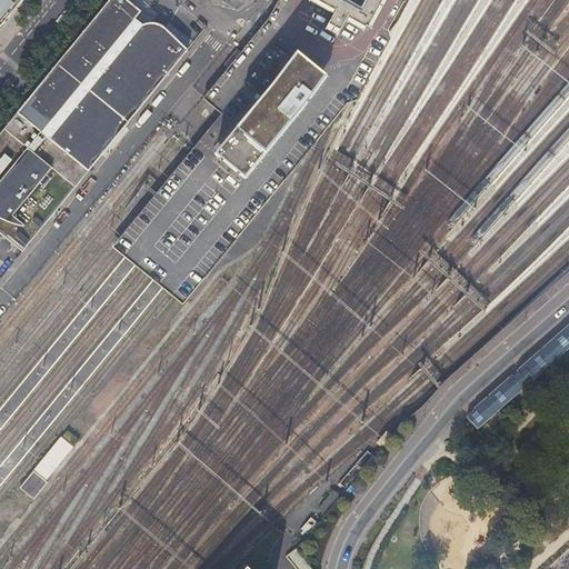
[(0,0),(0,29),(23,1),(22,0),(0,0)]
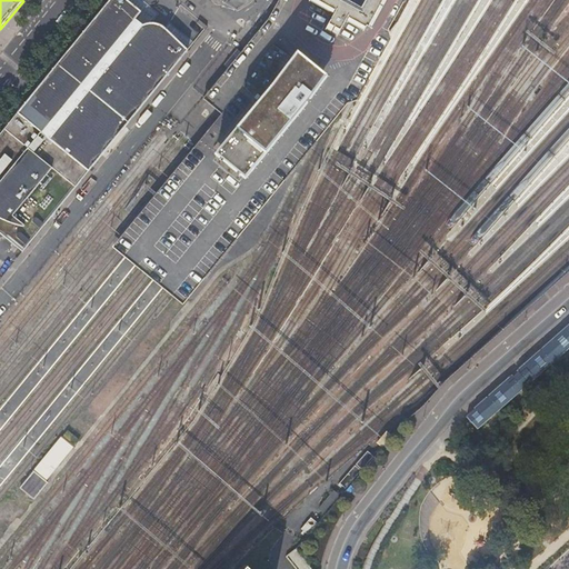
[(126,0),(109,0),(0,133),(0,233),(22,252),(188,50),(163,26),(157,23),(155,22),(149,22),(145,23),(140,27),(133,21),(141,12),(126,0)]
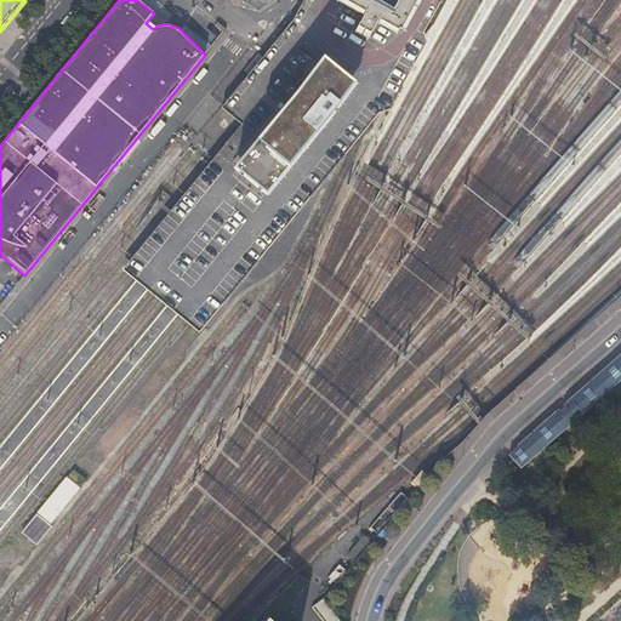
[(347,0),(372,15),(359,33),(371,39),(385,22),(402,30),(417,0),(347,0)]
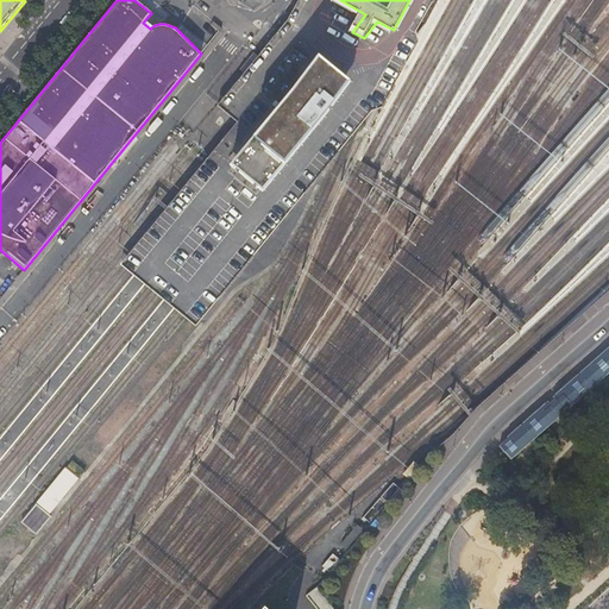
[(257,136),(233,167),(258,187),(282,156),(346,74),(321,54),(257,136)]
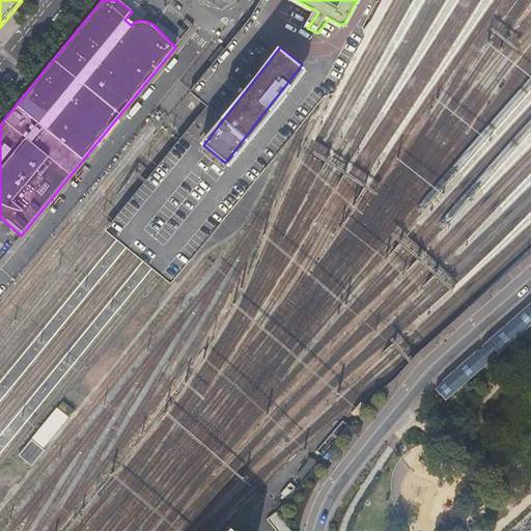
[(530,302),(481,346),(494,359),(530,326),(530,302)]
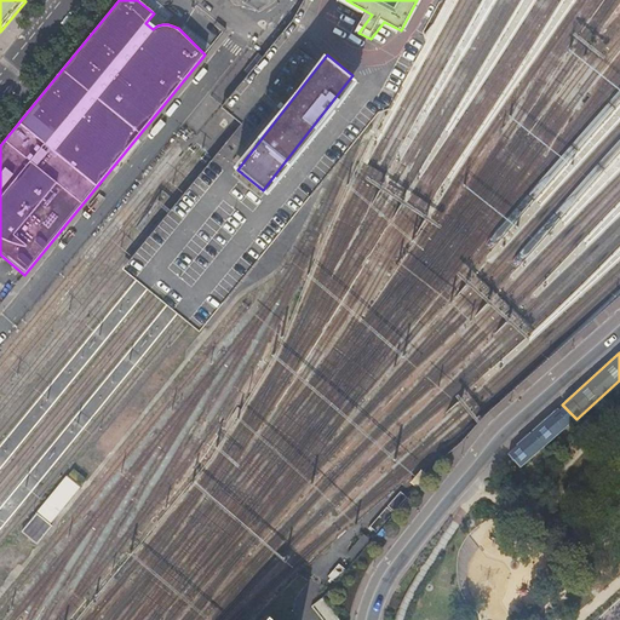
[(509,455),(522,470),(570,425),(557,409),(524,438),(517,446),(518,447),(509,455)]
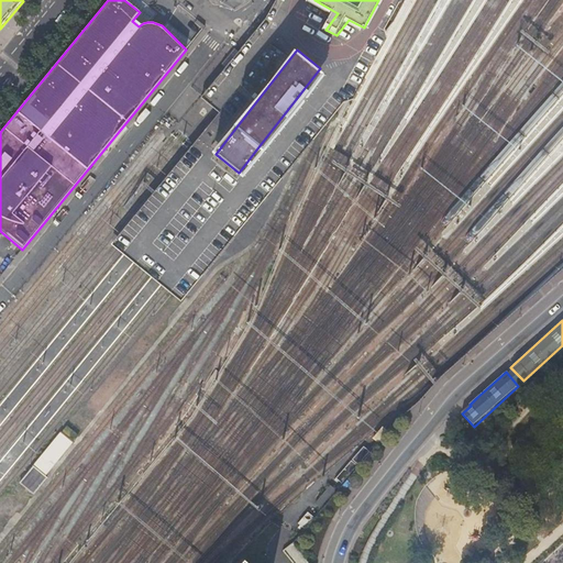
[(370,450),(372,452),(401,417),(404,415),(401,412),(387,430),(384,427),(374,439),(377,441),(370,450)]
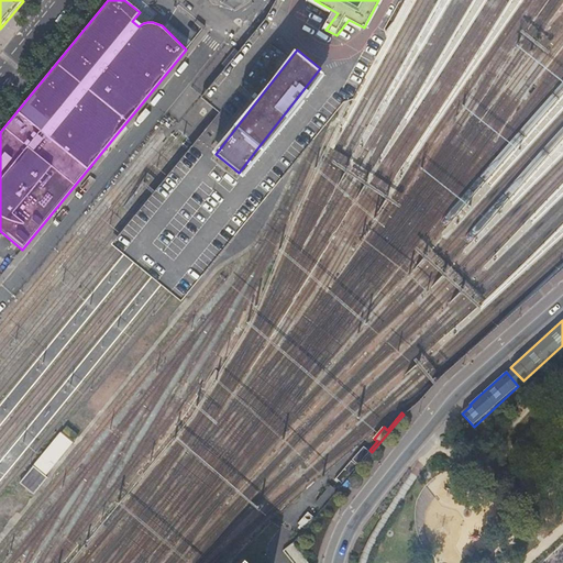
[(78,437),(67,428),(63,432),(74,442),(78,437)]
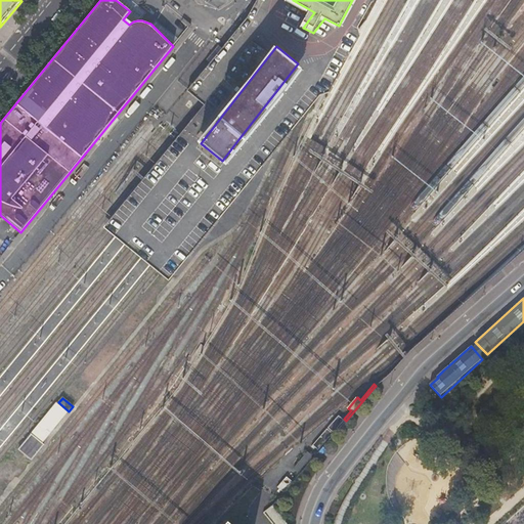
[(57,403),(19,449),(32,460),(44,445),(42,443),(69,411),(57,403)]
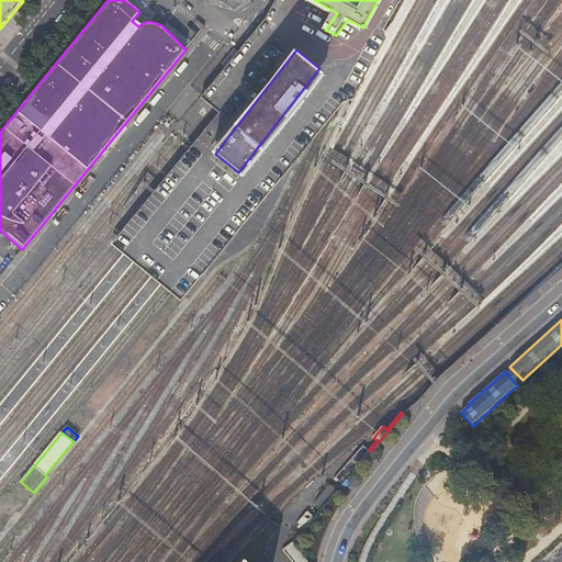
[(350,458),(357,464),(369,450),(361,445),(350,458)]
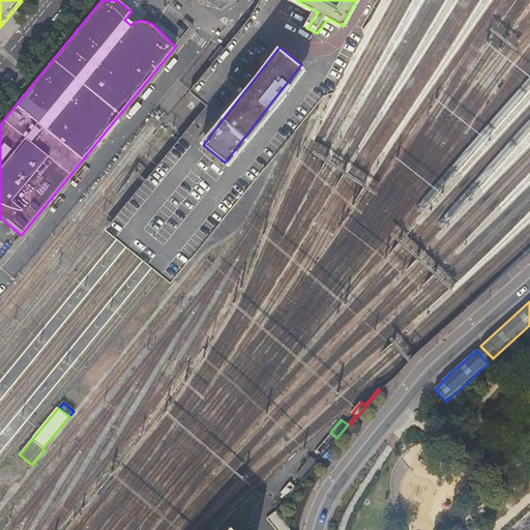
[(315,449),(322,455),(336,438),(329,433),(315,449)]
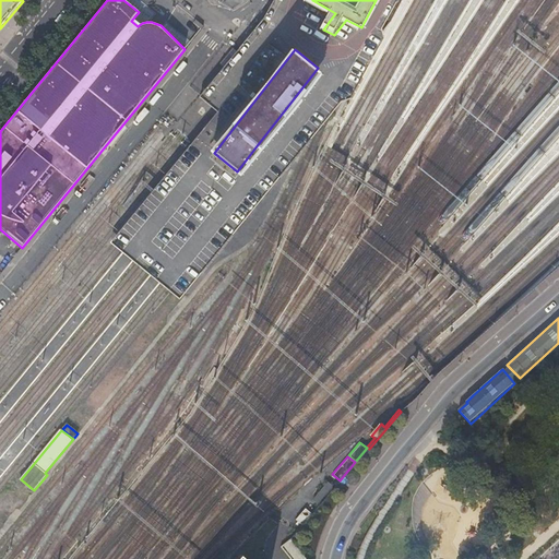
[(312,500),(318,504),(333,487),(328,483),(312,500)]
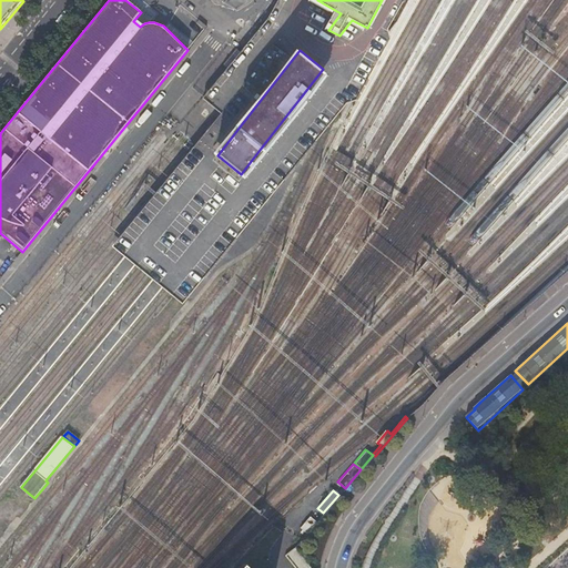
[(301,528),(307,534),(316,523),(311,517),(301,528)]
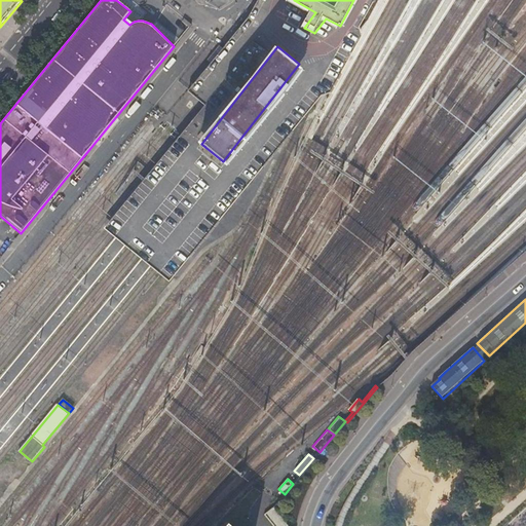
[(273,525),(287,525),(271,508),(263,514),(273,525)]
